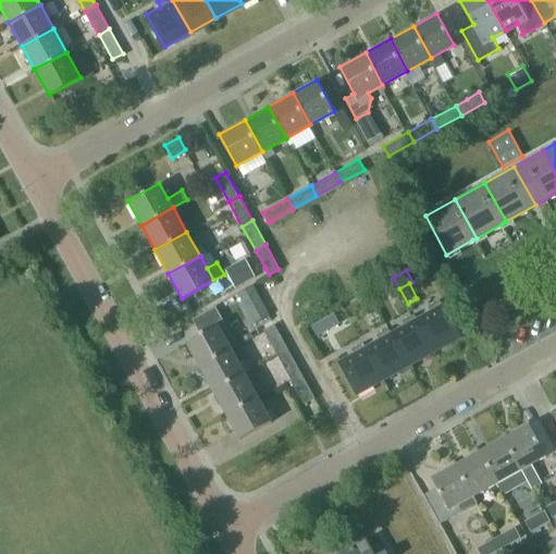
[(434,349),(459,335),(442,303),(441,303),(439,298),(427,305),(430,309),(416,317),(434,349)]
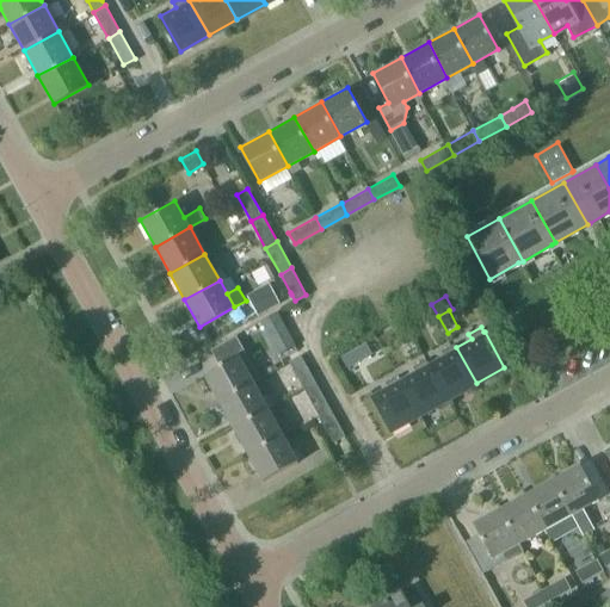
[(275,334),(289,361),(290,360),(300,354),(285,328),(275,334)]
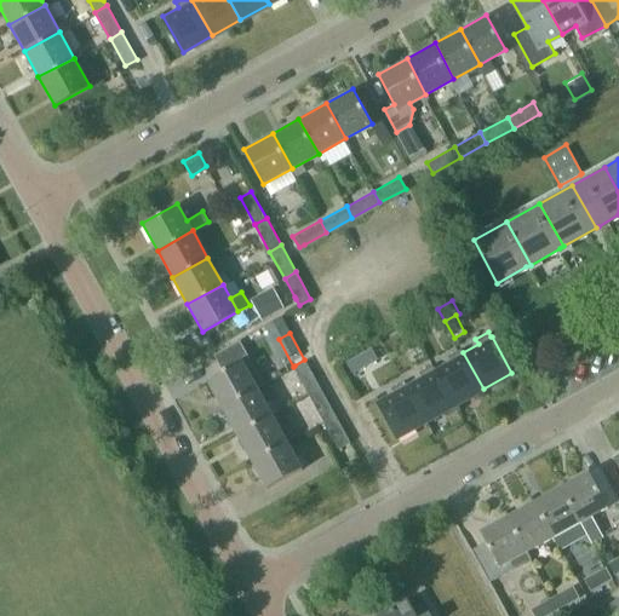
[(454,404),(483,389),(463,352),(460,347),(447,355),(450,360),(434,368),(454,404)]
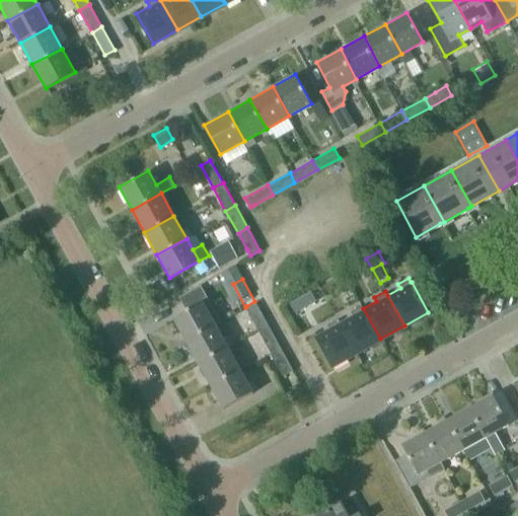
[(296,297),(289,301),(294,310),(301,306),(296,297)]
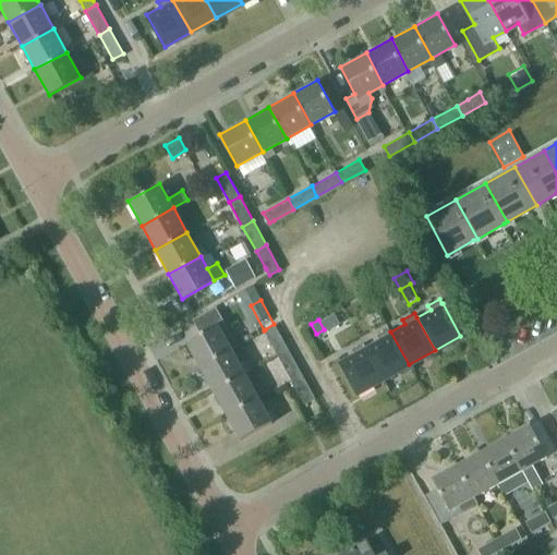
[(185,341),(200,365),(231,348),(238,345),(232,335),(226,338),(217,324),(185,341)]
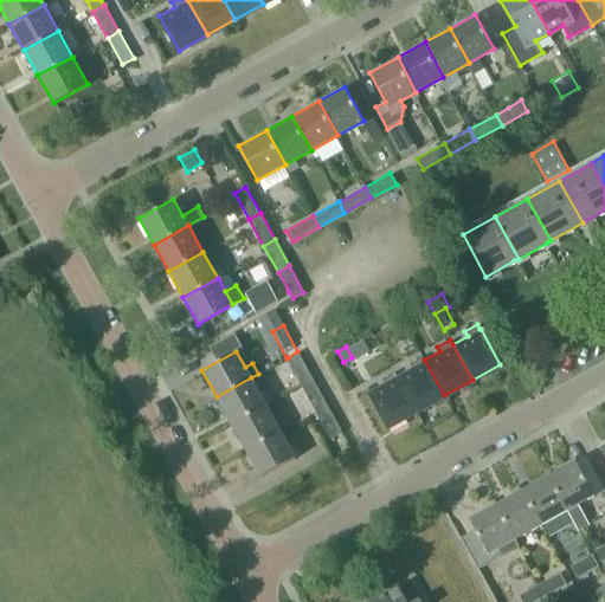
[(287,358),(301,384),(313,377),(297,351),(288,357),(287,358)]
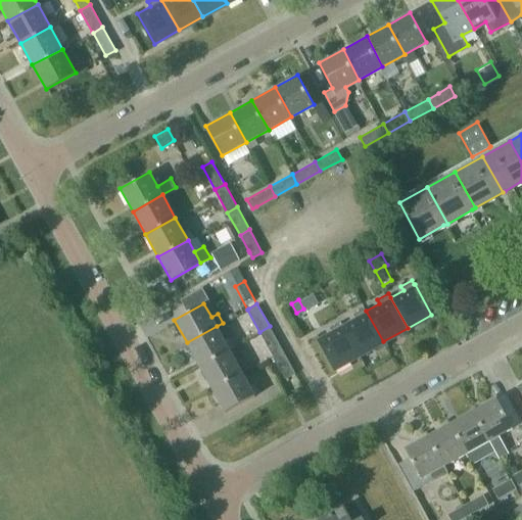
[(359,355),(383,341),(366,311),(364,306),(352,313),(356,317),(342,325),(359,355)]
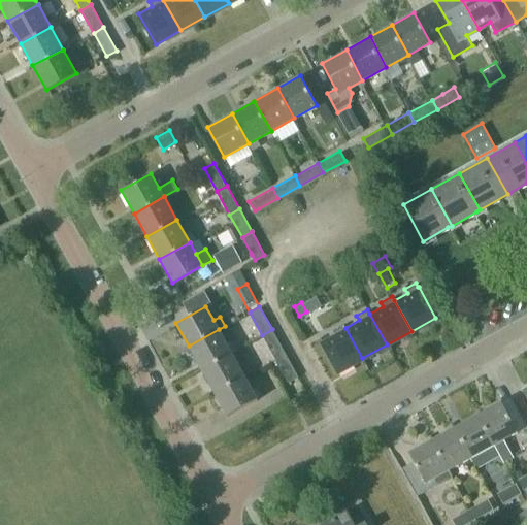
[(338,372),(362,358),(346,328),(342,323),(332,329),(335,333),(321,341),(338,372)]
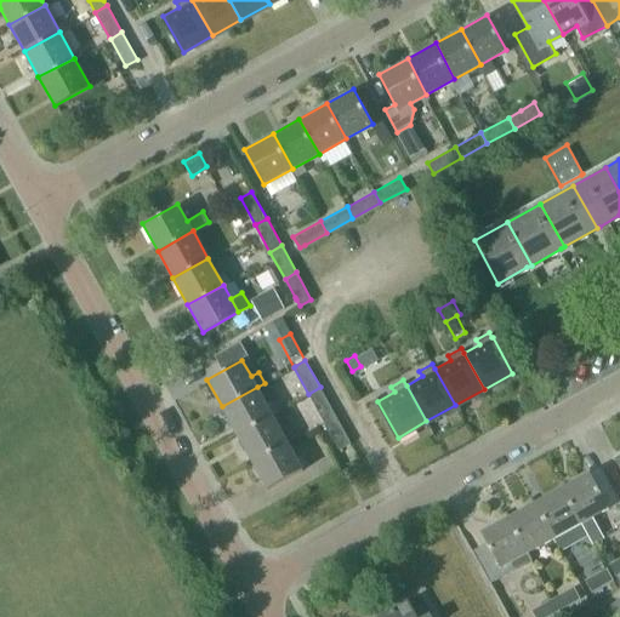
[(266,403),(257,387),(222,406),(235,433),(272,413),(279,410),(273,399),(266,403)]
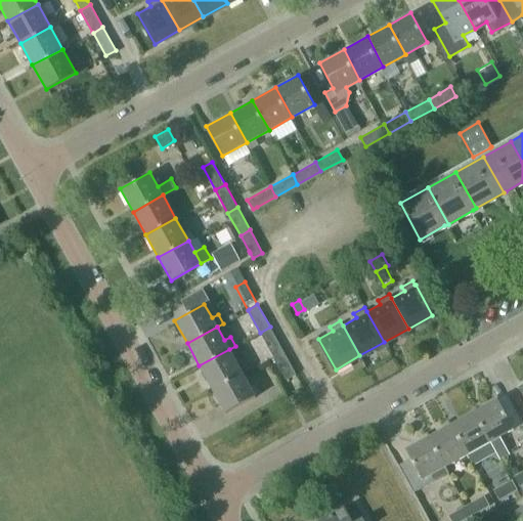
[(282,350),(270,327),(260,333),(273,355),(282,350)]
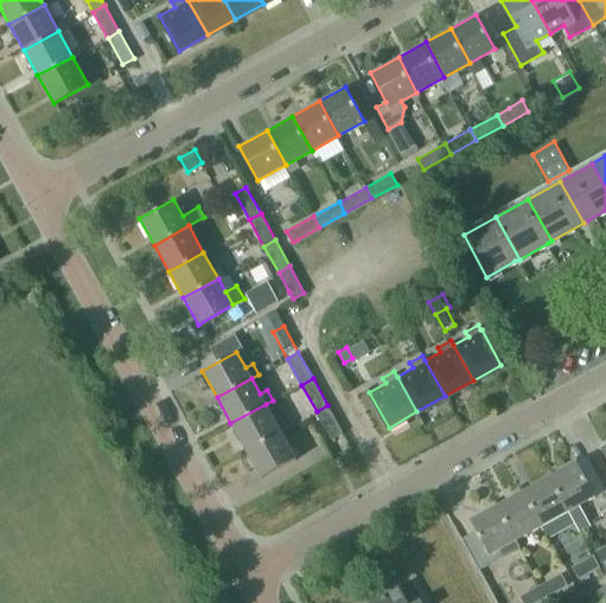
[(273,401),(266,404),(230,423),(246,449),(280,430),(289,425),(275,399),(273,401)]
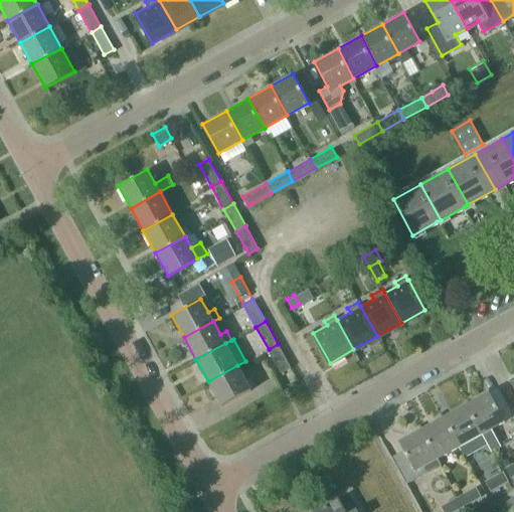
[(278,344),(269,349),(280,371),(290,366),(278,344)]
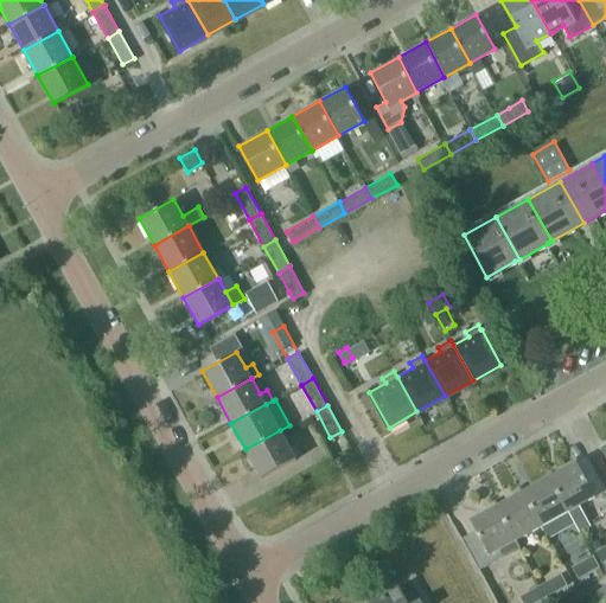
[(288,446),(280,430),(246,449),(261,476),(303,454),(295,441),(288,446)]
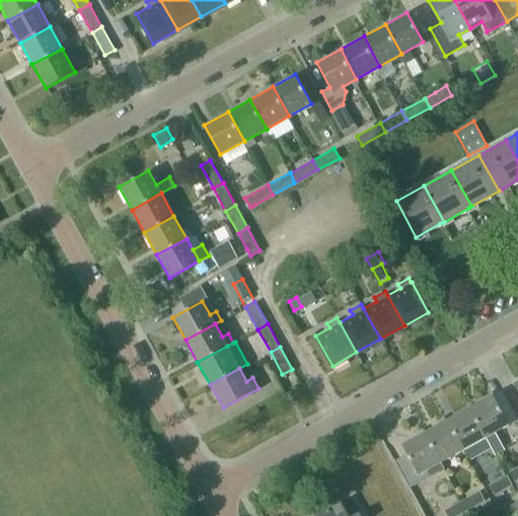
[(492,394),(468,407),(485,437),(495,453),(504,448),(495,431),(508,424),(492,394)]
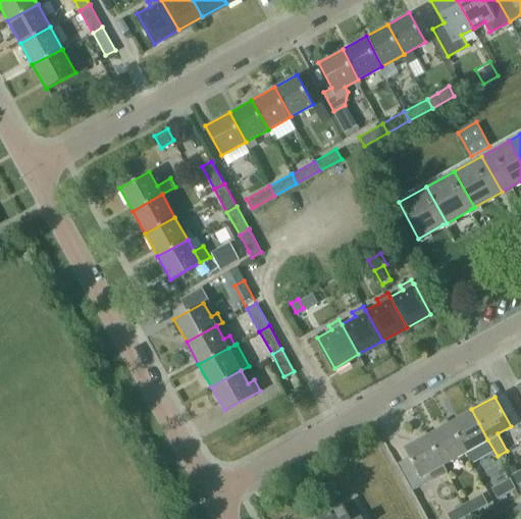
[(466,452),(487,439),(471,409),(451,420),(466,452)]
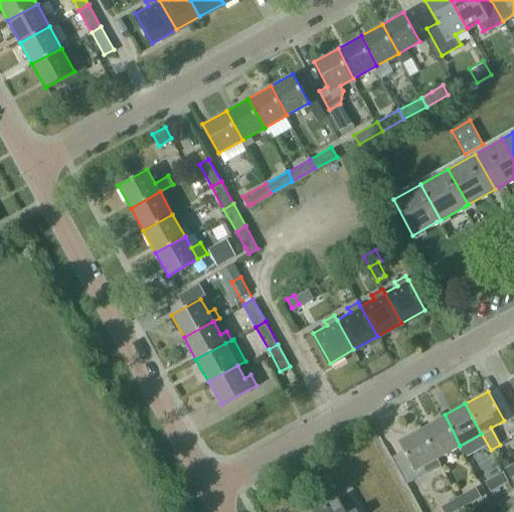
[(437,458),(460,446),(445,414),(420,428),(437,458)]
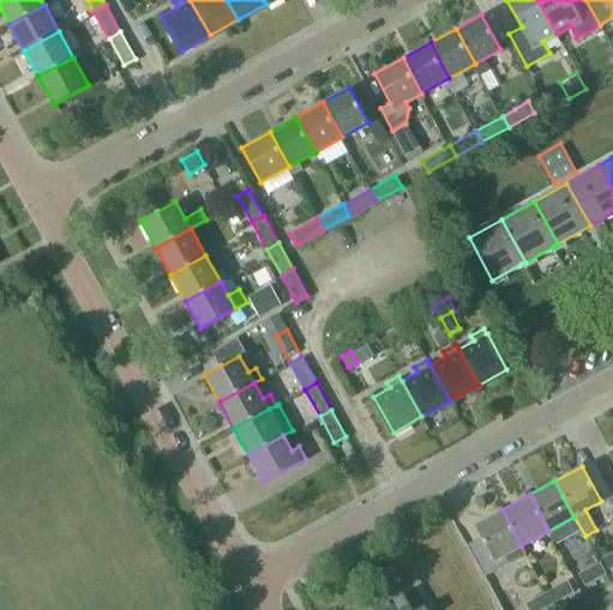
[(510,560),(506,554),(521,545),(502,509),(475,525),(480,535),(467,543),(484,574),(510,560)]
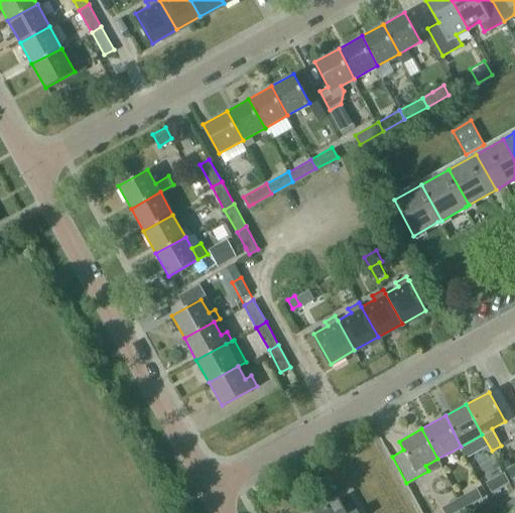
[(514,461),(505,467),(514,485),(514,461)]
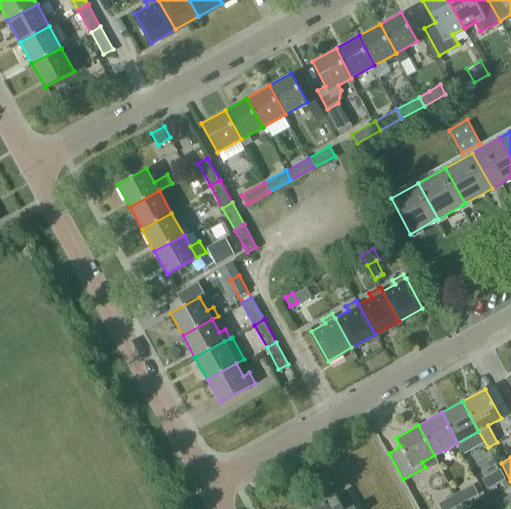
[(487,487),(504,477),(499,468),(482,477),(487,487)]
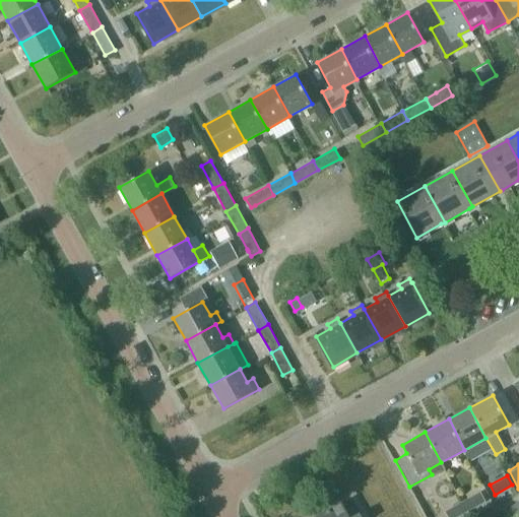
[(468,510),(485,501),(479,491),(462,500),(468,510)]
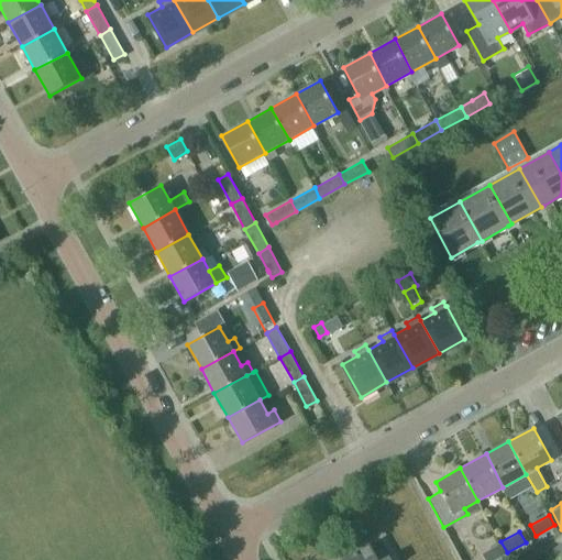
[(484,559),(492,559),(507,552),(500,541),(481,552),(484,559)]
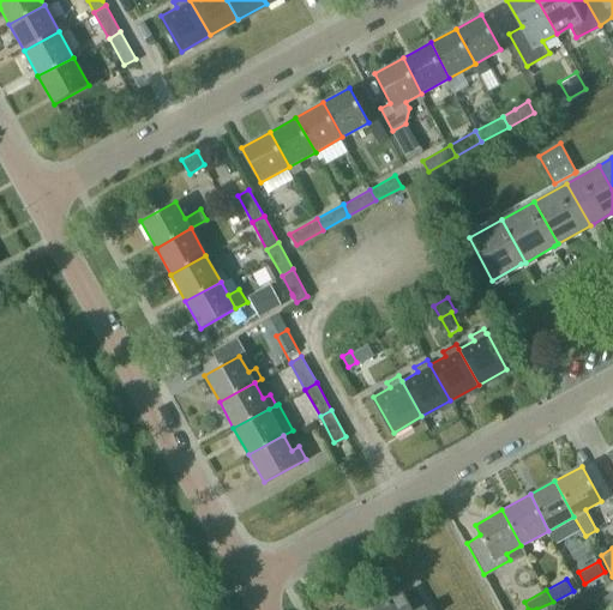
[(607,609),(612,607),(612,592),(598,601),(602,609),(607,609)]
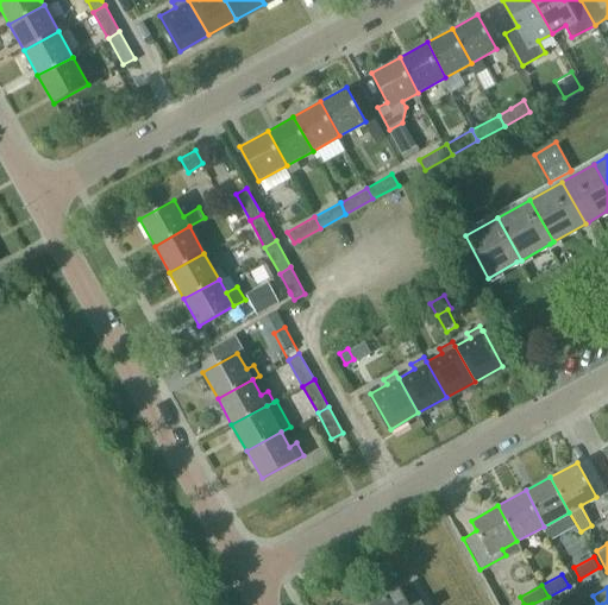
[(422,604),(421,600),(411,604),(401,604),(394,591),(367,604),(422,604)]
